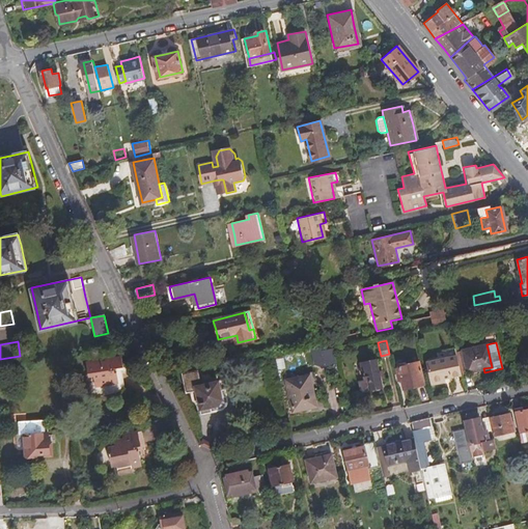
[(487,344),(462,350),(467,372),(471,371),(471,372),(477,371),(477,370),(480,369),(483,368),(492,367),(487,344)]
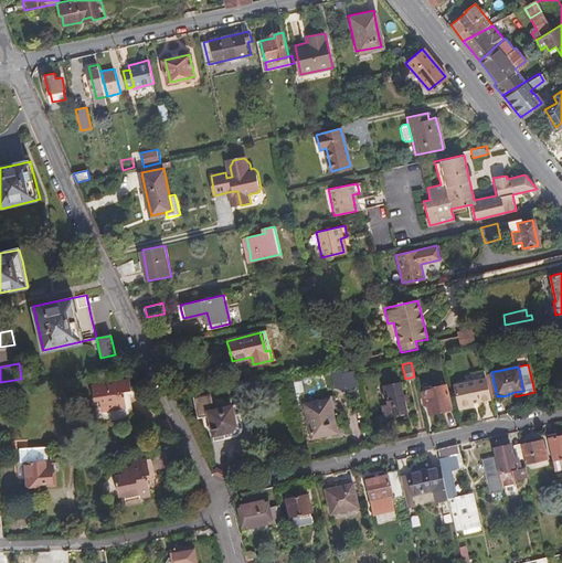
[(345,370),(343,369),(329,371),(332,388),(348,391),(361,388),(357,368),(345,370)]
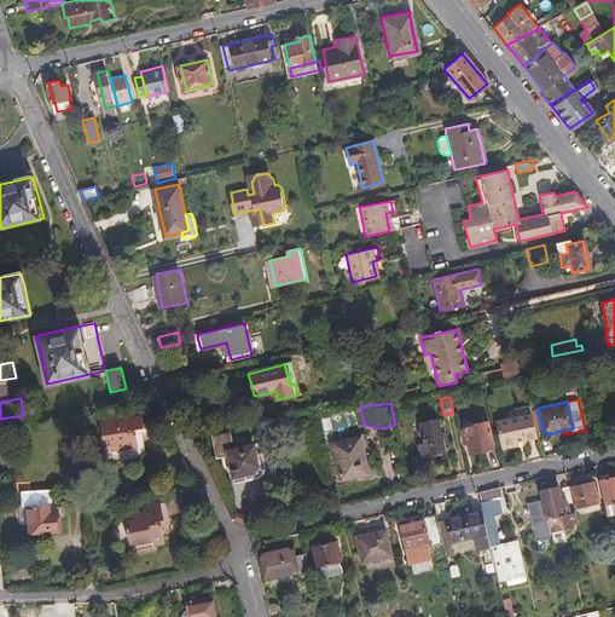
[(538,408),(531,410),(535,432),(537,436),(544,434),(538,408)]
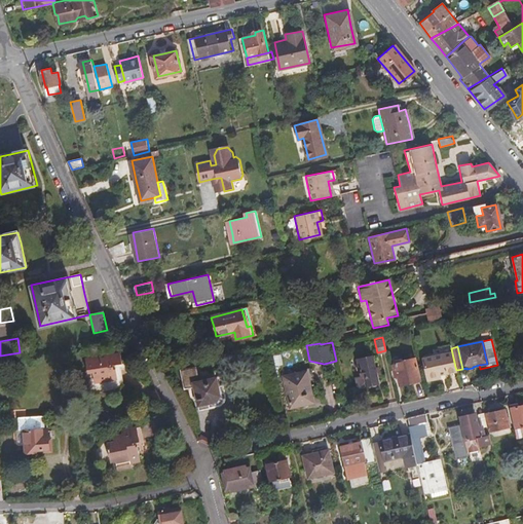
[(455,367),(451,348),(421,354),(426,376),(435,374),(435,371),(438,370),(447,368),(455,367)]
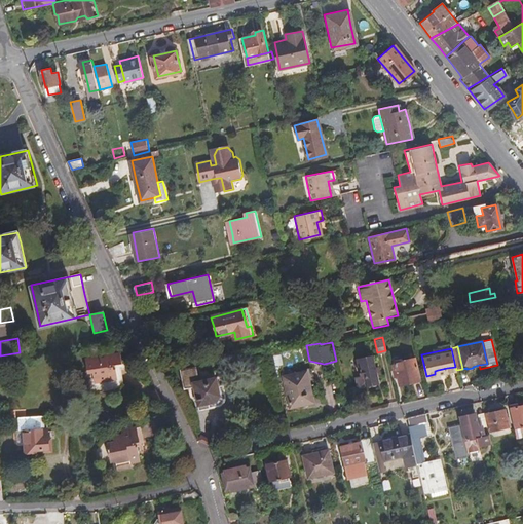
[(113,370),(113,366),(123,365),(121,352),(85,358),(87,373),(92,372),(95,384),(119,380),(118,373),(117,370),(113,370)]
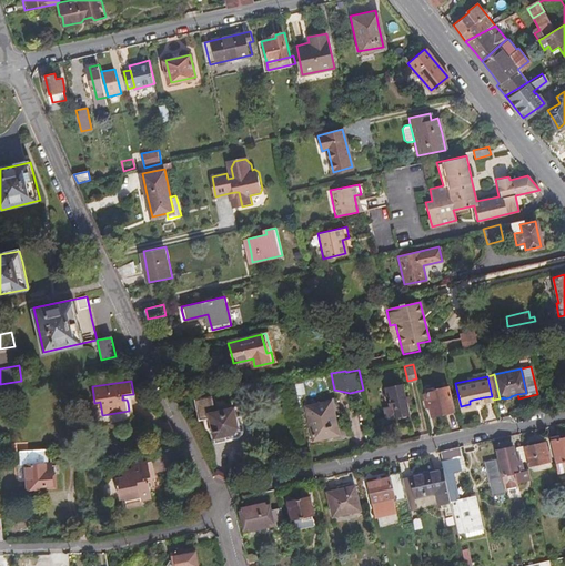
[(396,415),(397,416),(401,416),(405,415),(404,414),(409,413),(401,383),(385,386),(390,406),(385,407),(387,417),(396,415)]
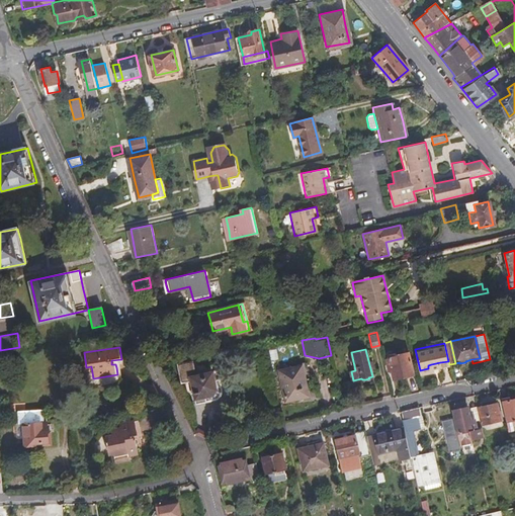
[(392,370),(394,379),(404,377),(414,375),(409,352),(389,356),(390,359),(387,360),(389,371),(392,370)]
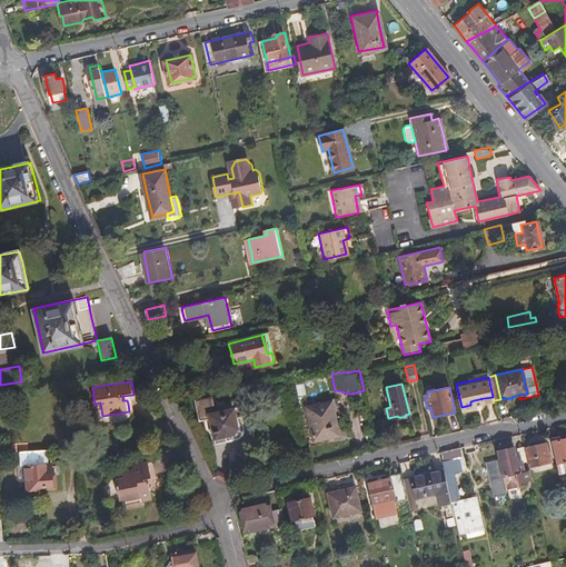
[(212,399),(199,401),(202,419),(211,418),(217,444),(230,440),(238,439),(244,434),(246,429),(242,415),(236,416),(234,407),(215,411),(212,399)]
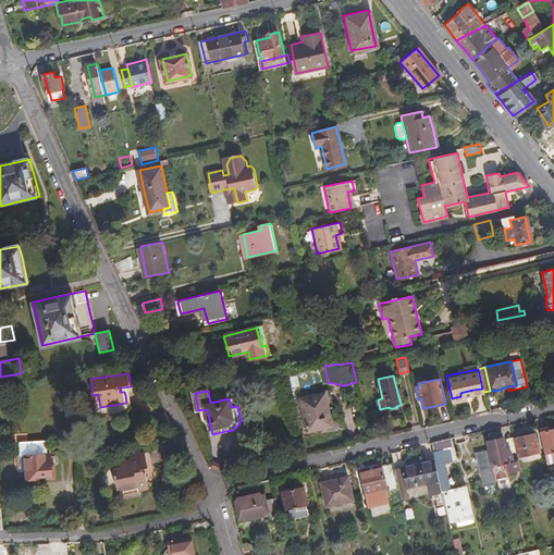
[(332,419),(325,391),(300,396),(308,430),(319,427),(329,426),(328,420),(332,419)]
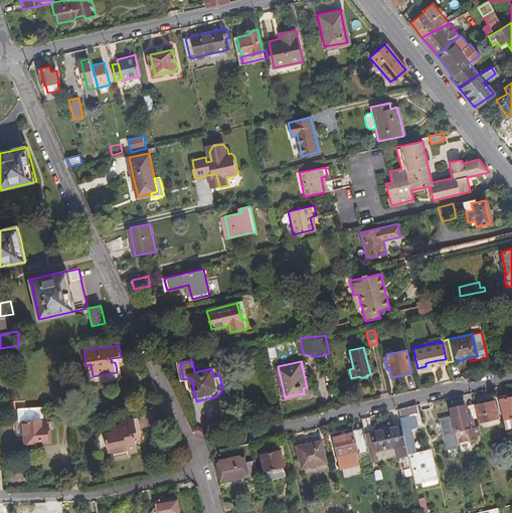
[(503,395),(507,416),(511,414),(511,395),(511,393),(503,395)]
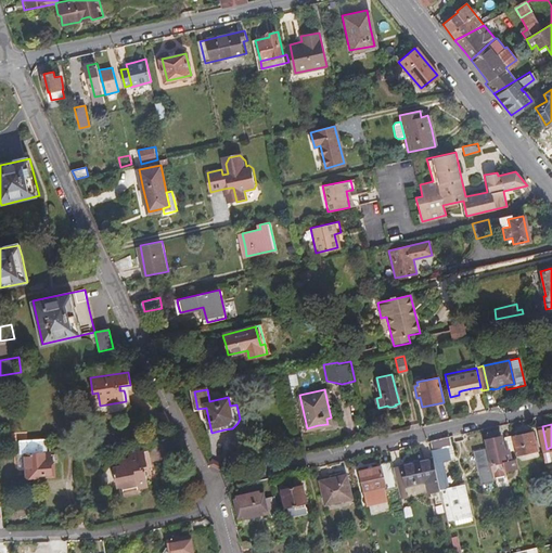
[(541,448),(537,429),(528,432),(517,435),(522,452),(541,448)]
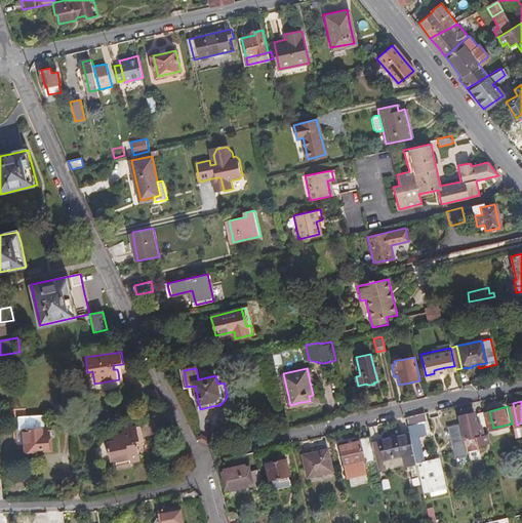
[(485,425),(490,424),(487,410),(481,412),(484,424),(482,425),(478,411),(471,412),(463,414),(465,423),(471,450),(483,448),(482,443),(491,441),(489,433),(487,433),(485,425)]
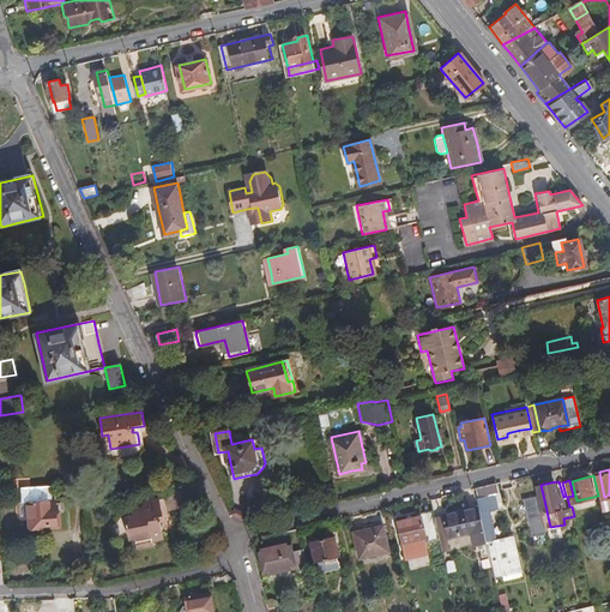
[(502,481),(481,486),(487,510),(484,510),(491,539),(501,537),(496,521),(494,509),(502,508),(500,493),(505,492),(502,481)]
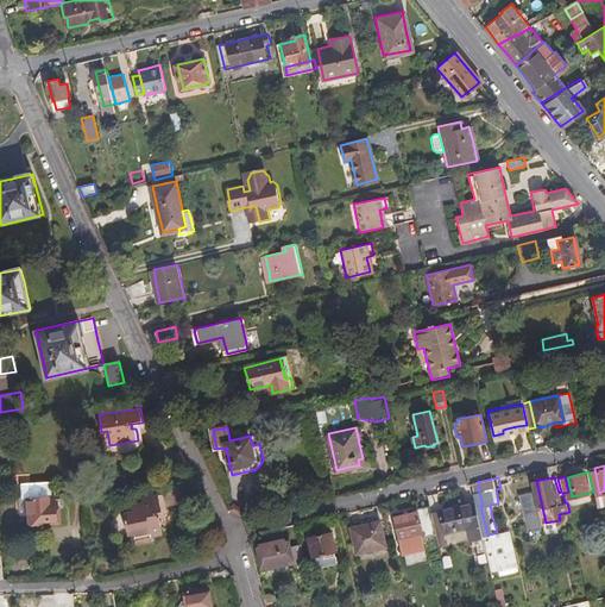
[(54,482),(24,483),(24,496),(27,496),(29,512),(29,521),(41,521),(41,520),(46,520),(55,519),(55,517),(58,517),(58,506),(55,506),(54,482)]
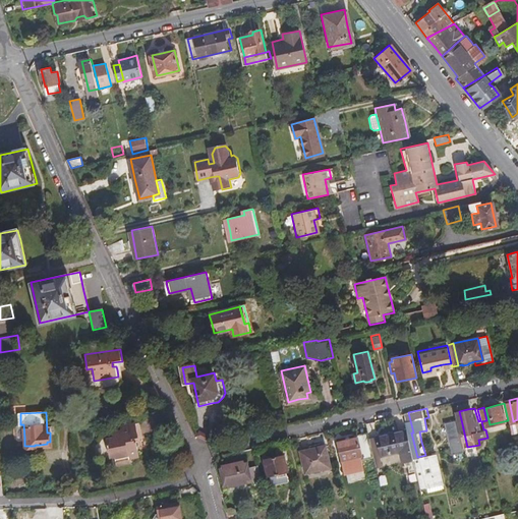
[(457,451),(467,449),(467,447),(461,419),(450,421),(457,451)]
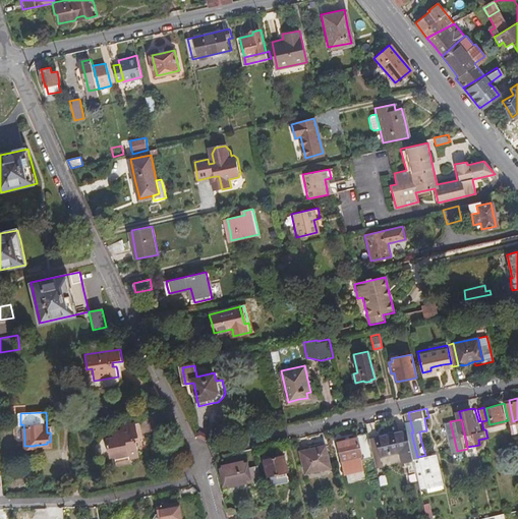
[(368,421),(359,423),(361,433),(369,430),(369,421),(368,421)]
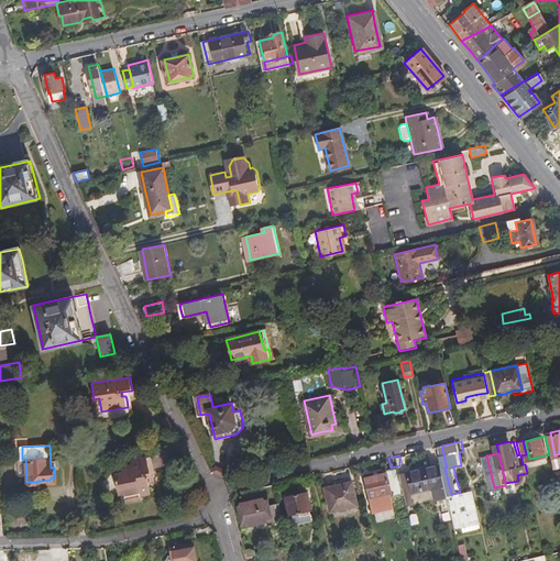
[(150,458),(146,459),(150,473),(145,474),(146,479),(147,477),(154,476),(150,458)]
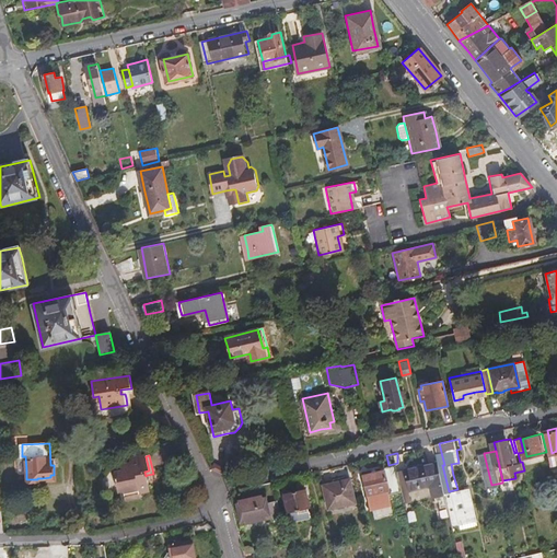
[(146,456),(130,460),(130,463),(120,465),(122,471),(114,472),(118,490),(123,489),(125,500),(140,497),(139,492),(150,490),(149,483),(147,475),(146,476),(144,472),(149,471),(146,456)]
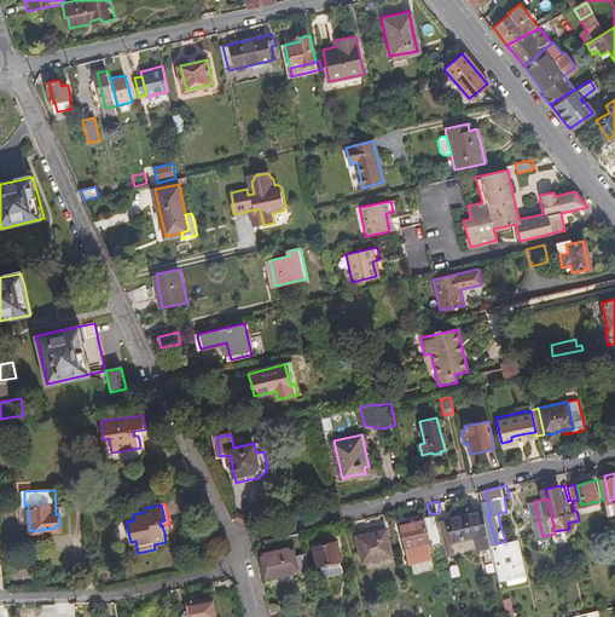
[(469,515),(451,520),(457,542),(480,537),(482,549),(495,546),(495,543),(488,514),(487,511),(469,515)]
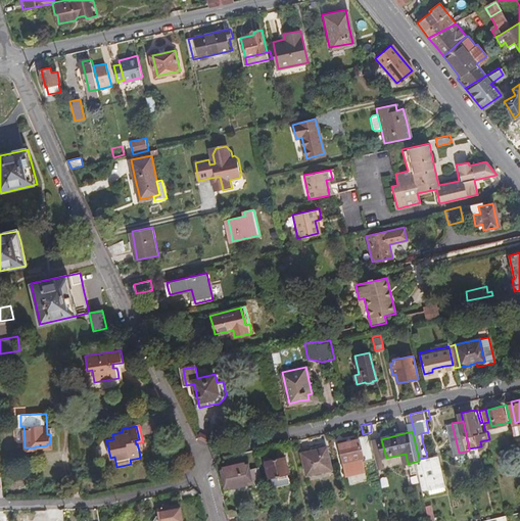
[(371,432),(363,434),(360,435),(361,438),(356,439),(343,442),(348,462),(365,458),(366,461),(377,458),(371,432)]
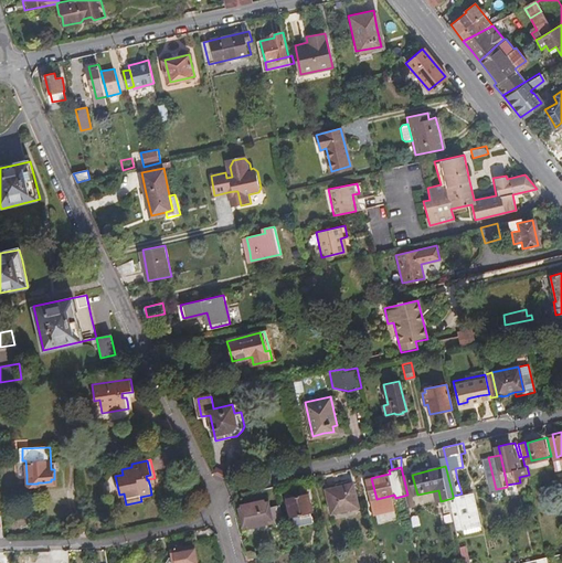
[(412,475),(405,476),(412,507),(420,505),(417,495),(412,475)]
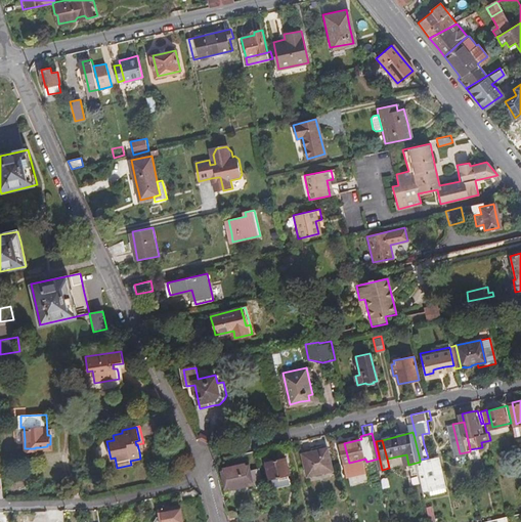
[(322,449),(311,451),(317,476),(337,471),(332,446),(322,449)]
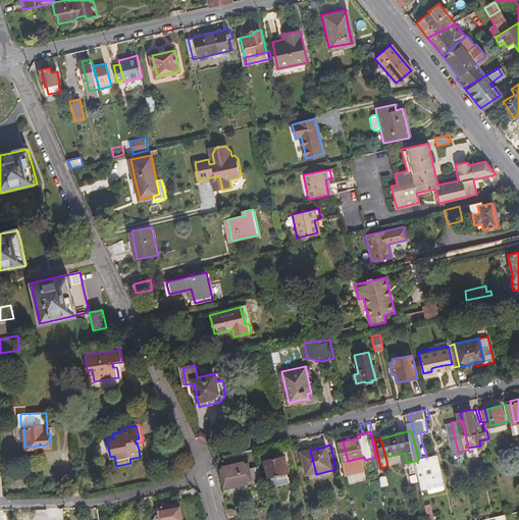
[(272,475),(274,475),(280,473),(281,476),(292,474),(291,471),(293,470),(289,453),(268,458),(272,475)]
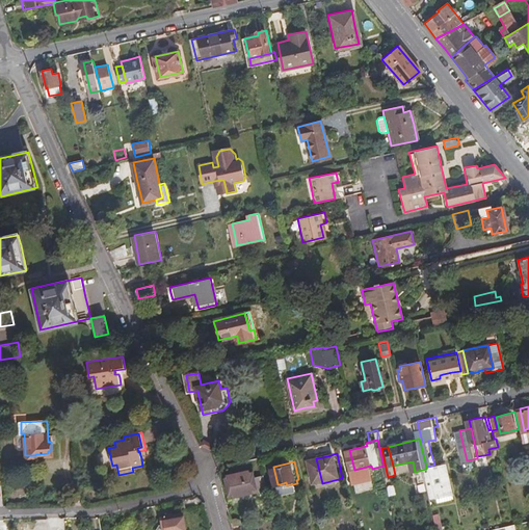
[(434,465),(426,467),(426,469),(427,474),(432,498),(456,492),(449,461),(434,465)]
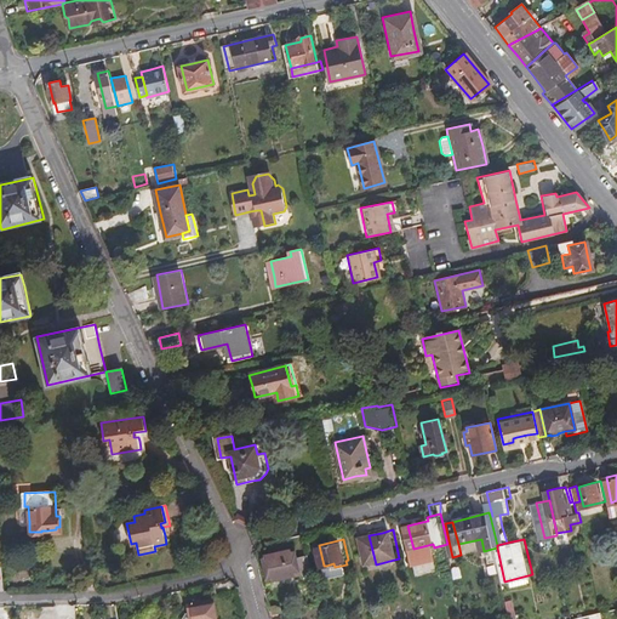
[(284,550),(262,555),(267,579),(316,568),(313,554),(301,556),(298,546),(284,550)]
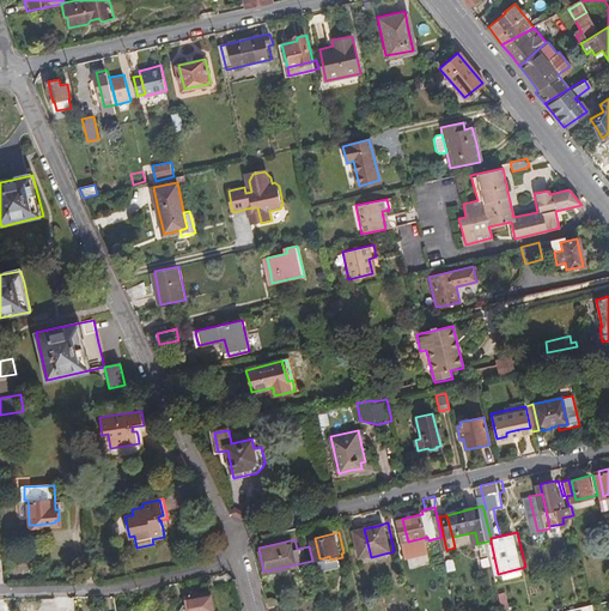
[(329,556),(322,558),(324,568),(343,563),(342,557),(330,560),(329,556)]
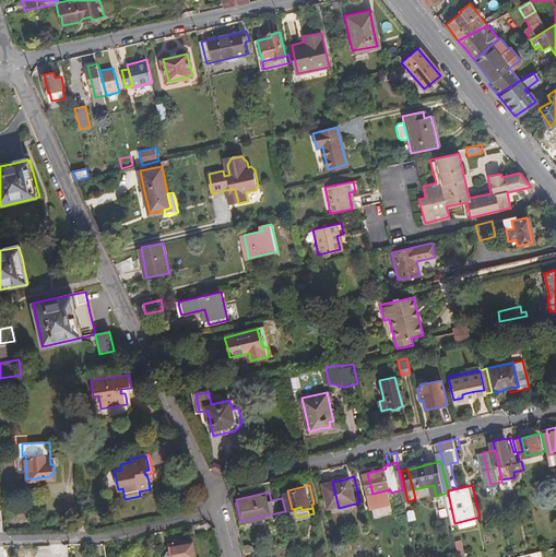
[(196,533),(214,530),(206,522),(193,525),(196,533)]
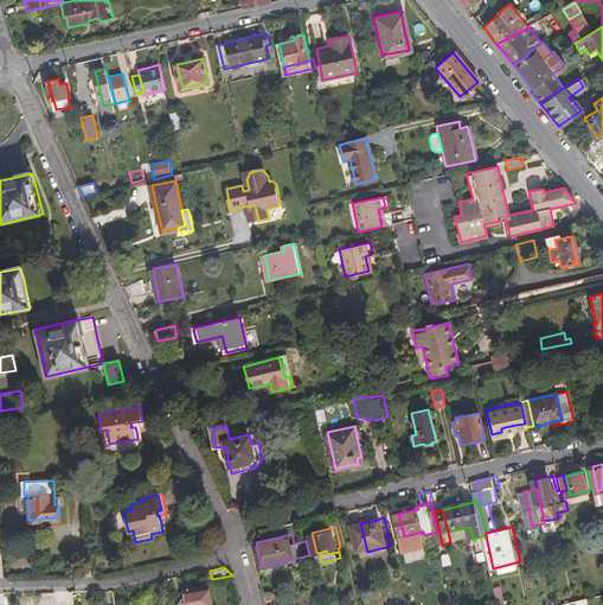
[(196,586),(185,588),(187,597),(188,604),(211,604),(207,584),(196,586)]
